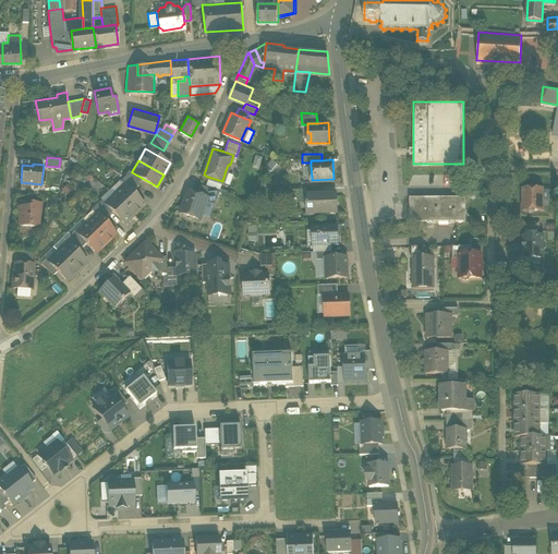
[(128,169),(124,176),(138,183),(142,178),(132,172),(132,171),(128,169)]
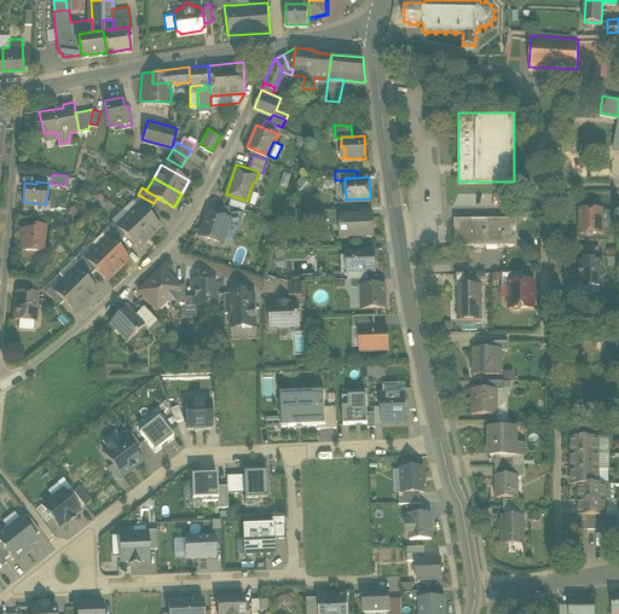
[(250,189),(247,201),(255,204),(259,192),(250,189)]
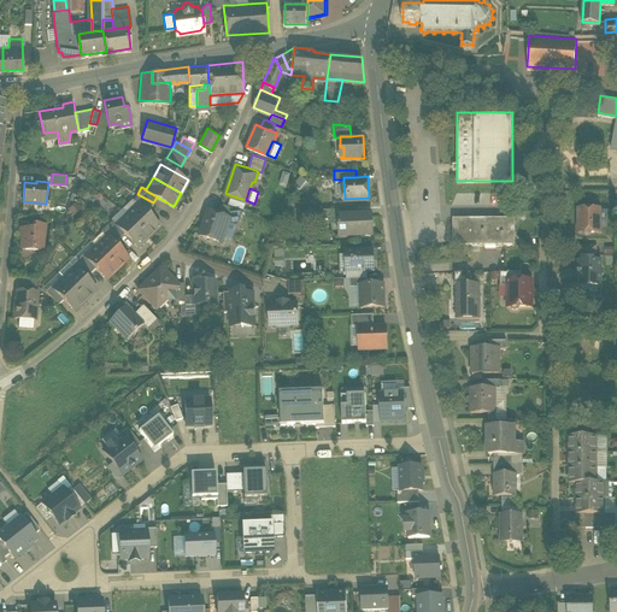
[(145,210),(153,202),(137,194),(133,198),(136,202),(137,202),(145,210)]
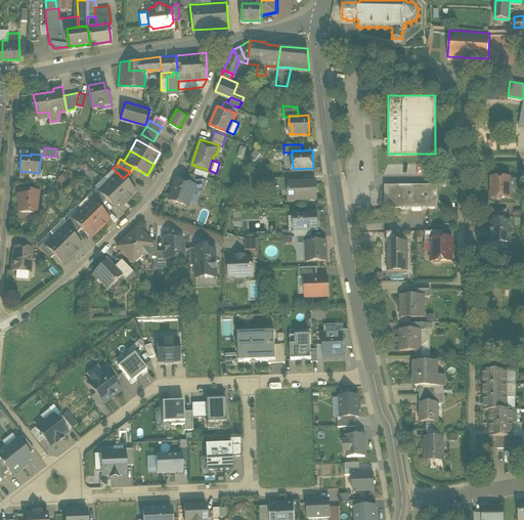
[(206,178),(209,170),(195,166),(193,174),(206,178)]
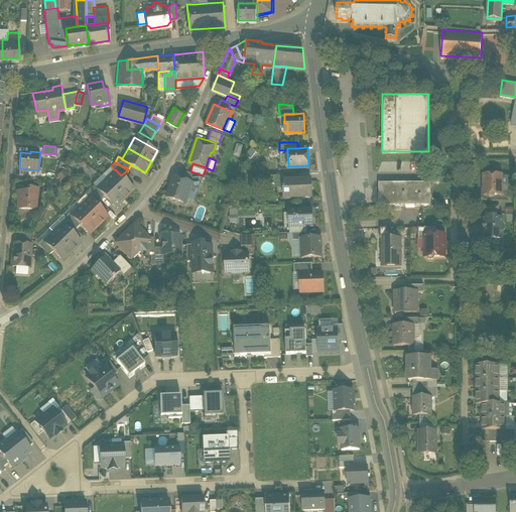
[(110,165),(102,173),(106,177),(114,169),(111,165),(110,165)]
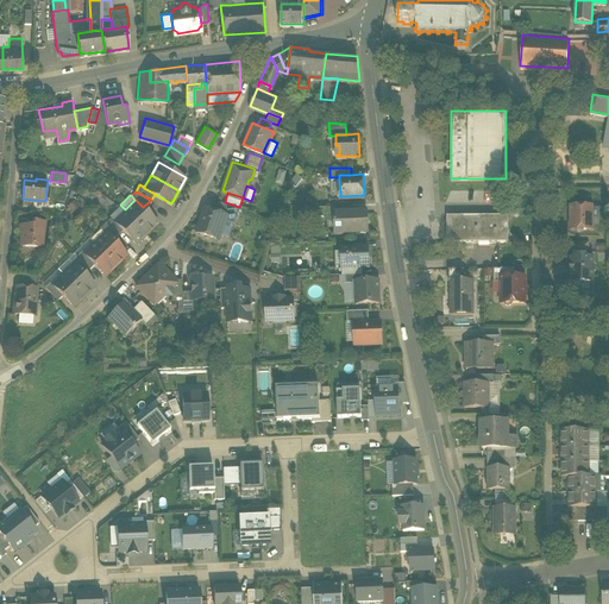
[(135,200),(125,209),(146,232),(157,221),(143,207),(136,200),(135,200)]
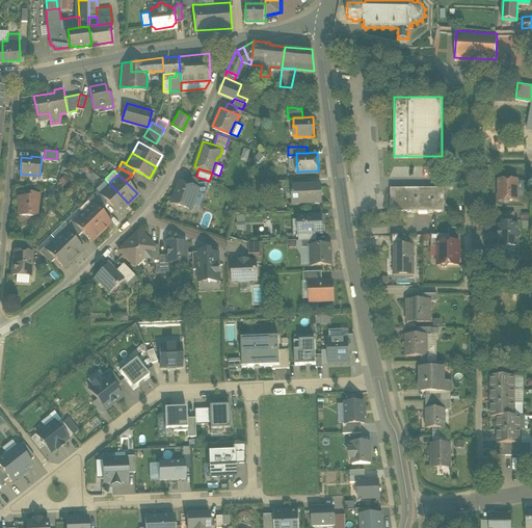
[(197,190),(205,193),(209,181),(196,177),(191,175),(188,183),(198,187),(197,190)]
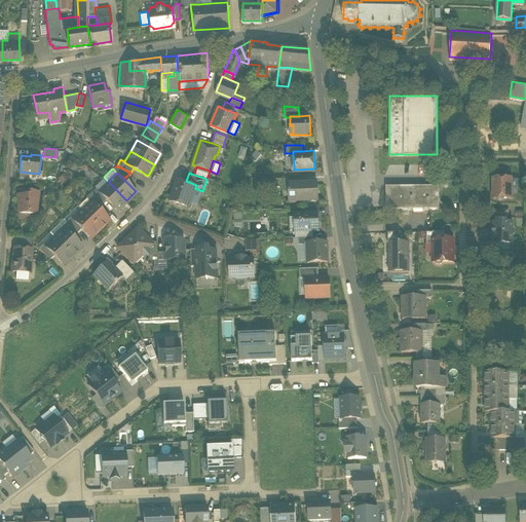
[(275,177),(276,185),(283,185),(289,184),(289,182),(300,182),(300,176),(275,177)]
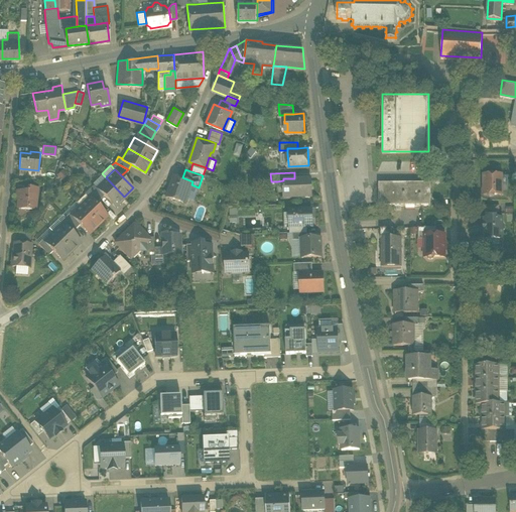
[(488,193),(489,194),(492,194),(494,193),(494,192),(502,192),(502,172),(484,172),(484,192),(488,192),(488,193)]
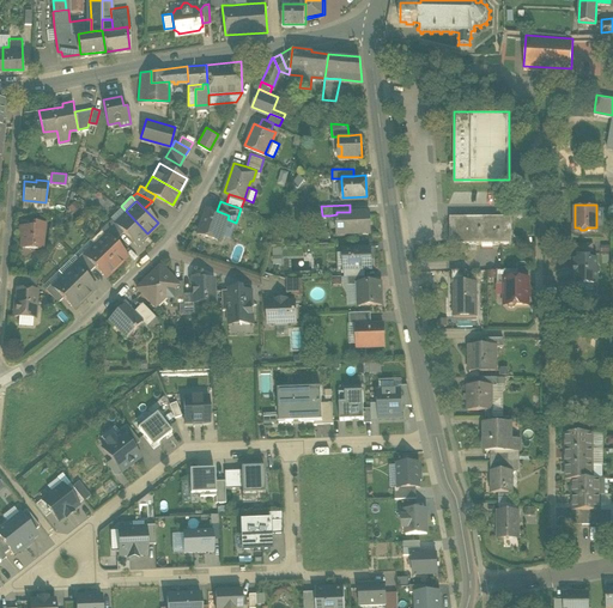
[(110,216),(111,217),(115,222),(126,211),(121,206),(110,216)]
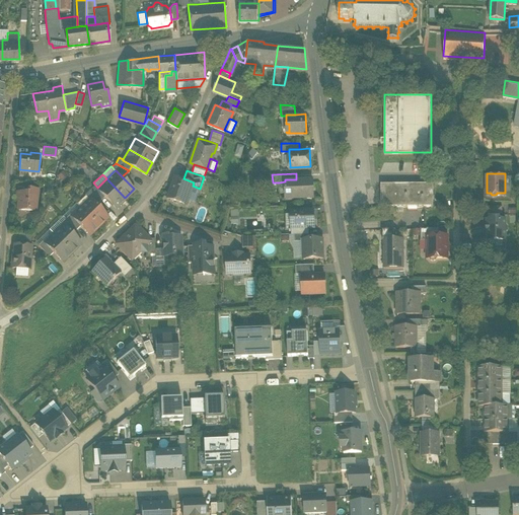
[(167,196),(187,203),(189,198),(193,186),(194,182),(183,178),(174,175),(167,196)]
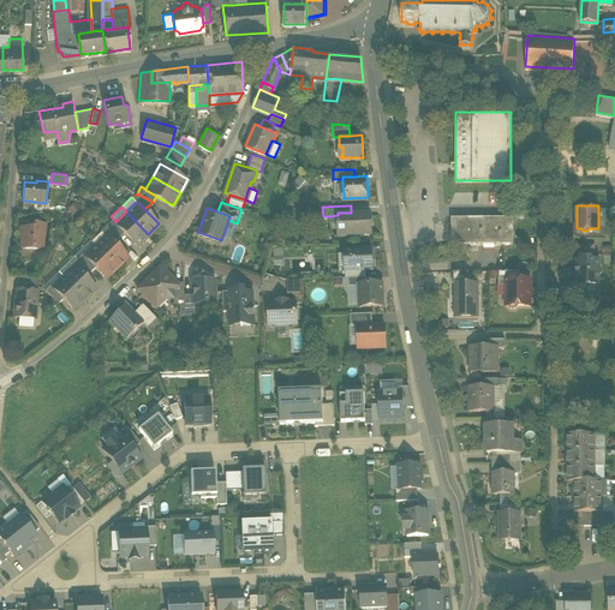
[(137,245),(148,234),(126,211),(115,222),(124,231),(137,245)]
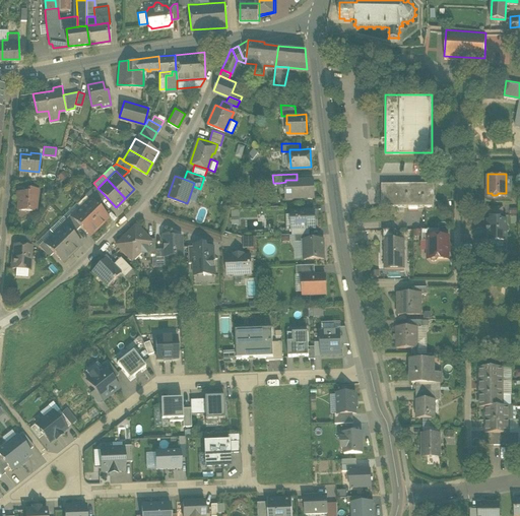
[(285,192),(286,197),(315,196),(314,179),(297,180),(285,180),(285,182),(285,192)]
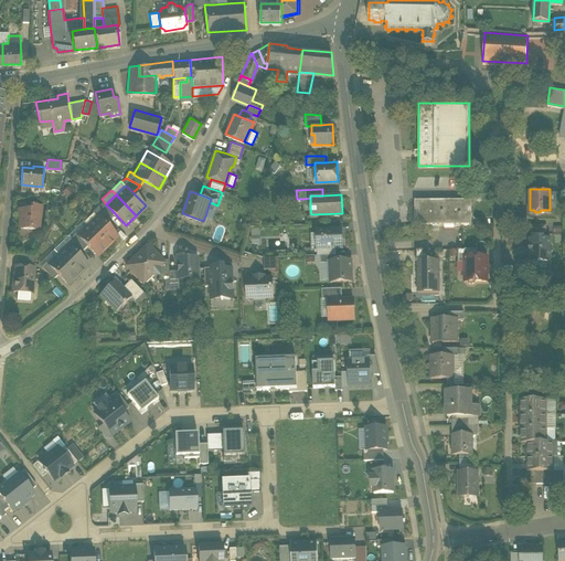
[(415,222),(471,222),(471,199),(415,199),(415,222)]
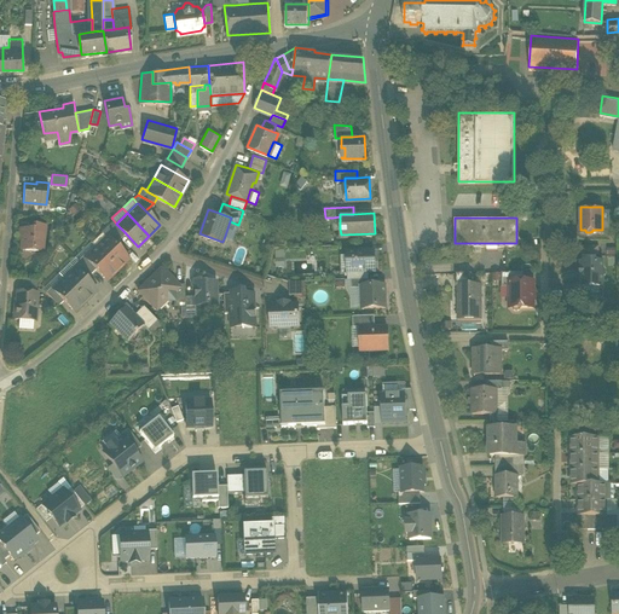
[(113,219),(106,225),(119,237),(125,232),(116,224),(113,219)]
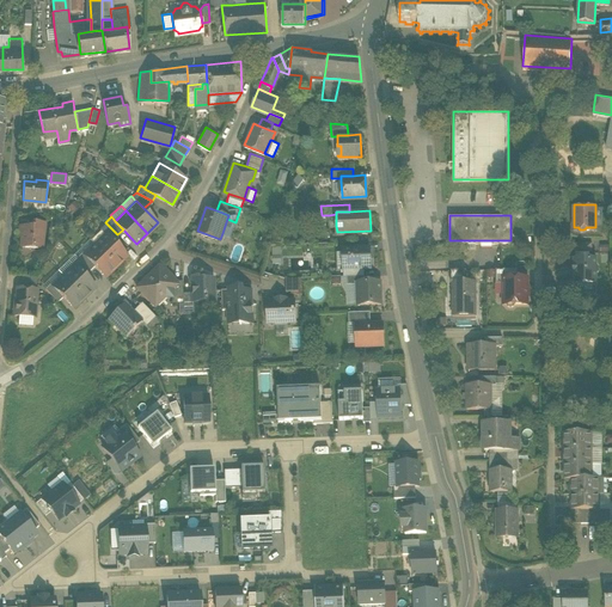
[(236,222),(227,219),(222,233),(231,235),(236,222)]
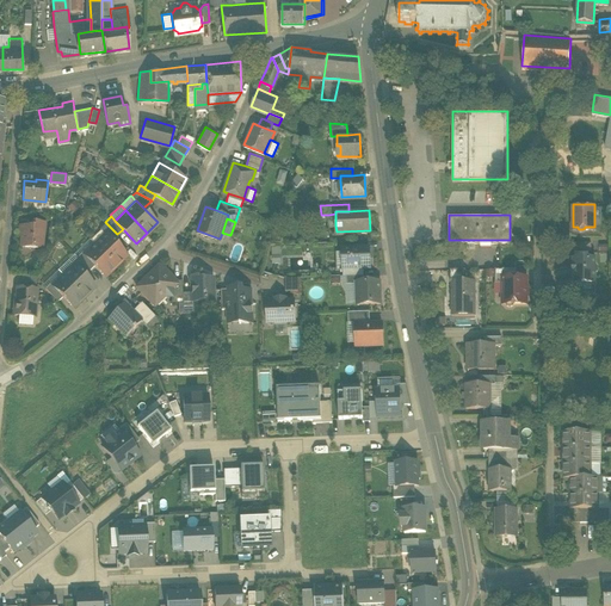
[(22,245),(41,246),(43,221),(32,220),(32,224),(20,223),(20,232),(23,232),(22,245)]
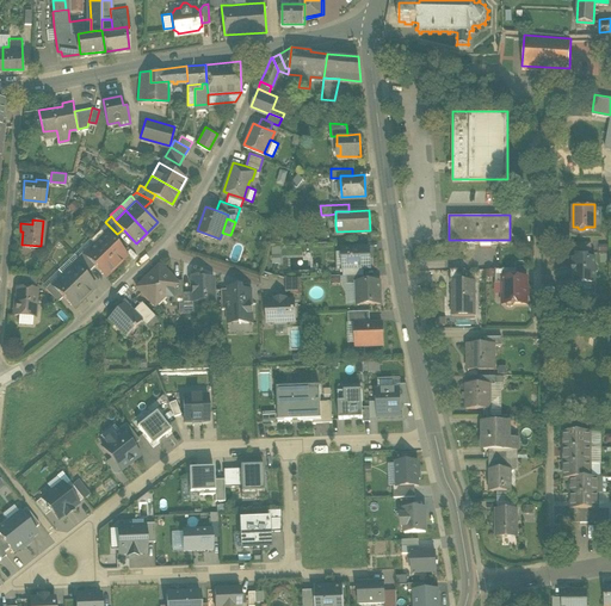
[(112,239),(117,234),(105,222),(99,227),(105,233),(105,232),(112,239)]
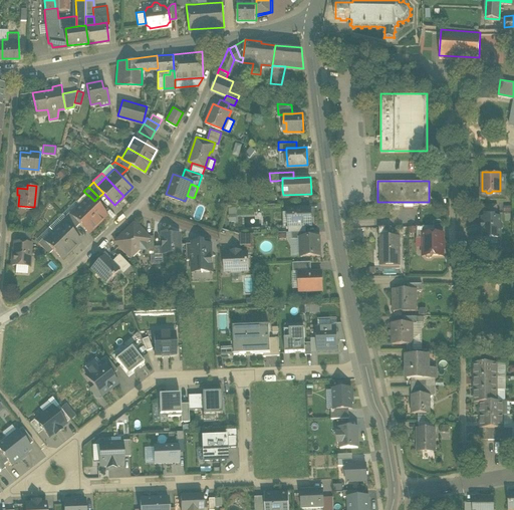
[(88,196),(79,204),(97,223),(106,214),(94,201),(88,195),(88,196)]
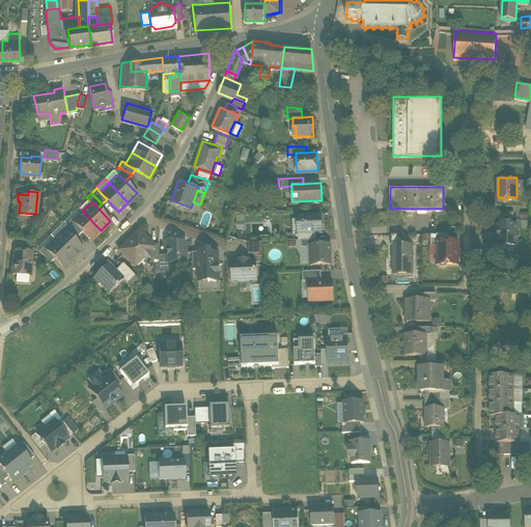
[(77,205),(63,219),(66,222),(72,217),(74,219),(82,211),(77,205)]
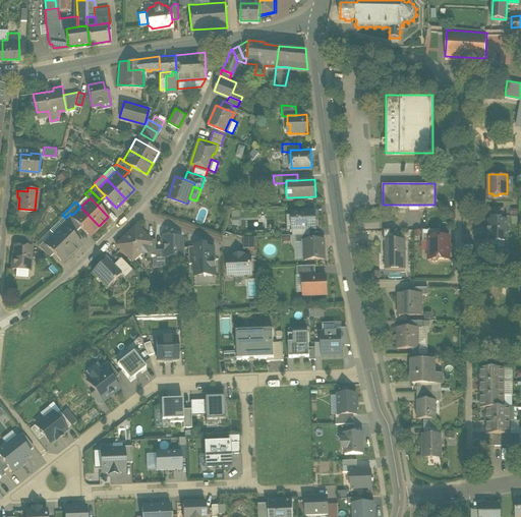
[(90,234),(99,226),(80,207),(72,215),(71,216),(80,225),(90,234)]
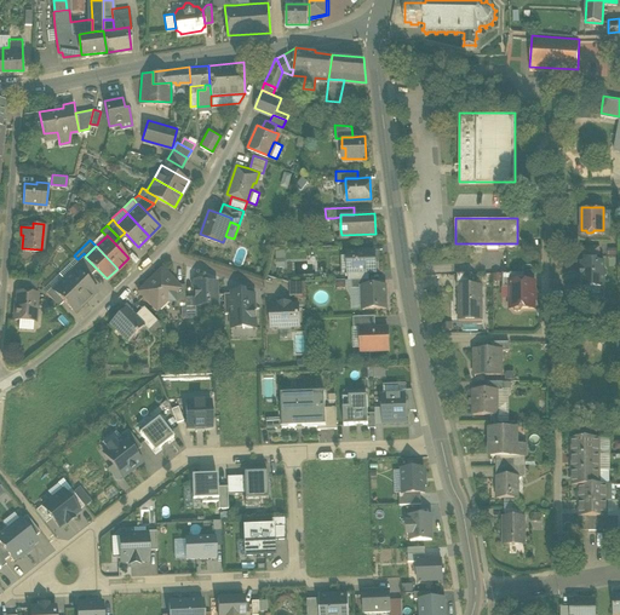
[(348,268),(348,270),(368,269),(375,269),(375,248),(348,249),(348,253),(348,268)]
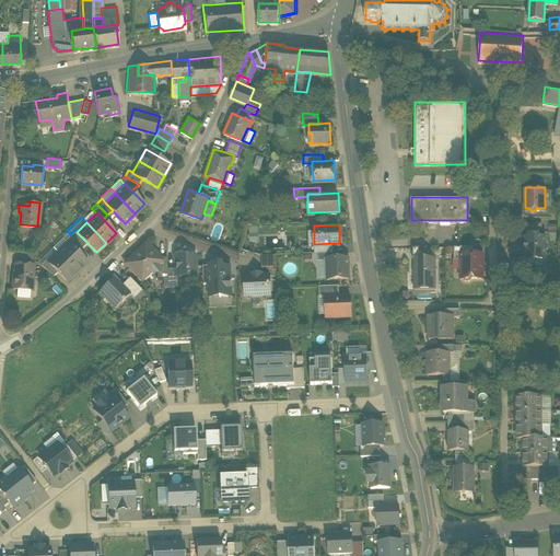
[(76,229),(70,234),(82,246),(86,242),(77,232),(78,231),(76,229)]
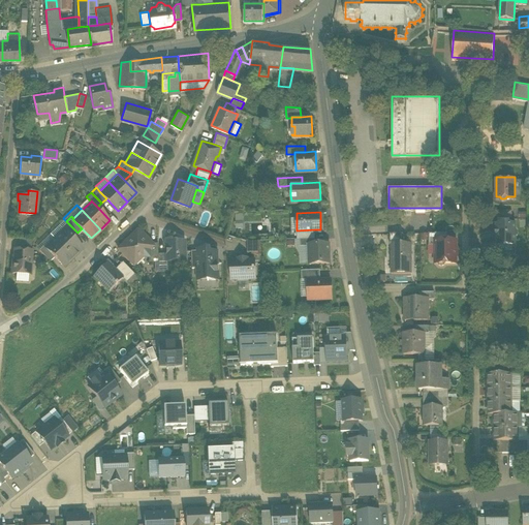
[(63,218),(50,232),(54,237),(63,227),(61,225),(66,221),(63,218)]
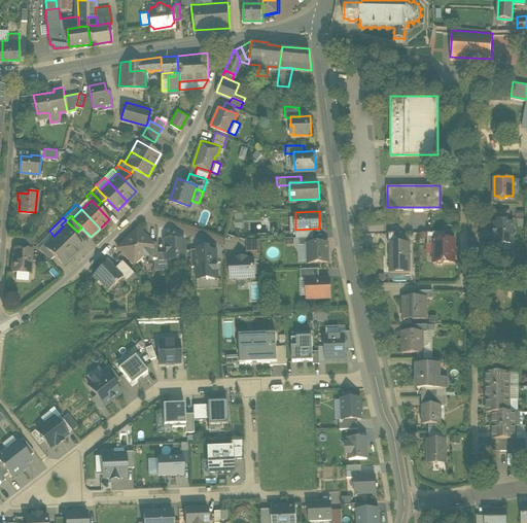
[(72,236),(77,232),(66,220),(61,224),(63,227),(72,236)]
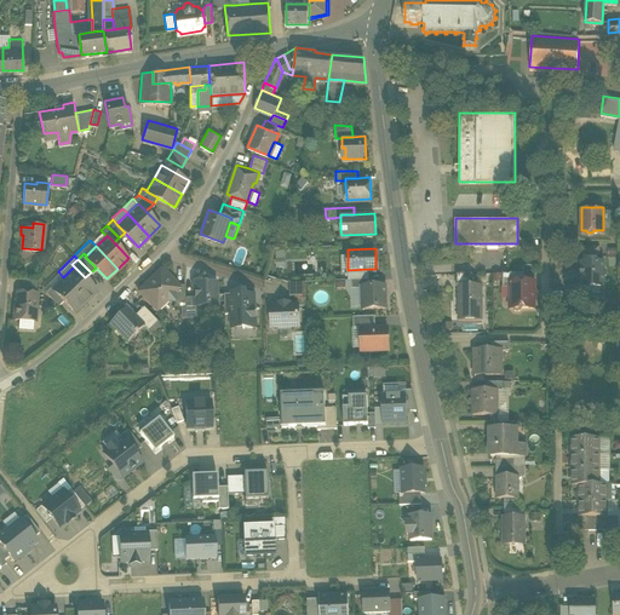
[(583,283),(600,283),(600,274),(603,274),(603,272),(606,271),(606,268),(603,265),(603,259),(581,259),(581,283),(583,283)]
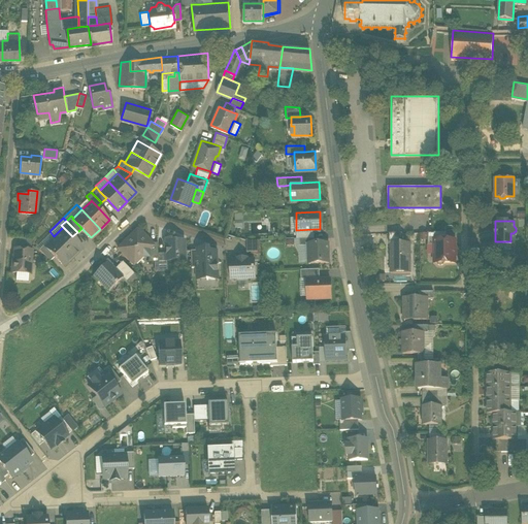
[(63,227),(54,236),(73,255),(83,247),(72,236),(63,227)]
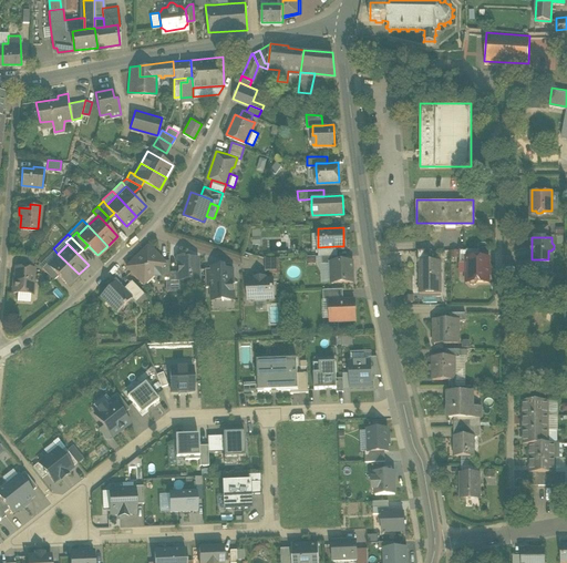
[(126,265),(143,282),(152,272),(158,273),(160,258),(153,253),(153,249),(150,246),(146,246),(126,265)]
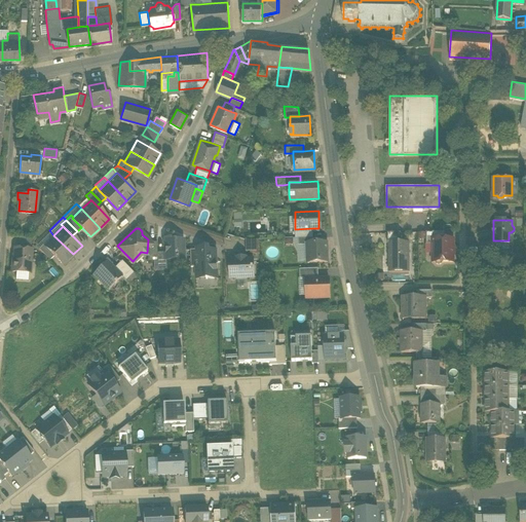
[(426,240),(433,240),(433,236),(445,236),(445,228),(426,228),(426,240)]
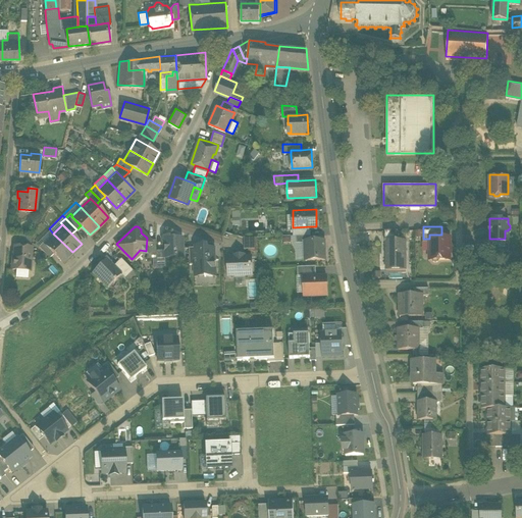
[(384,228),(384,239),(386,239),(386,238),(398,238),(398,227),(384,228)]
